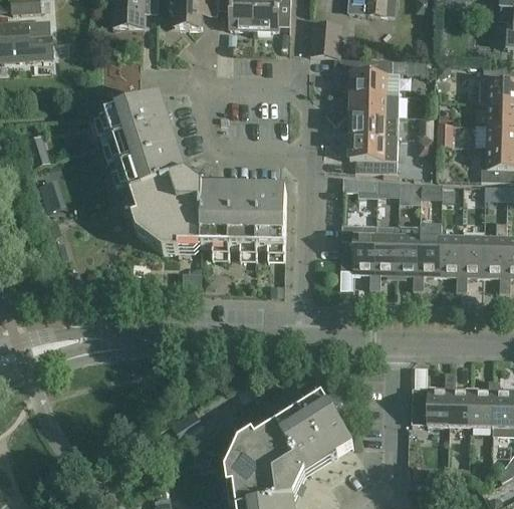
[(12,0),(12,13),(40,12),(39,0),(12,0)]
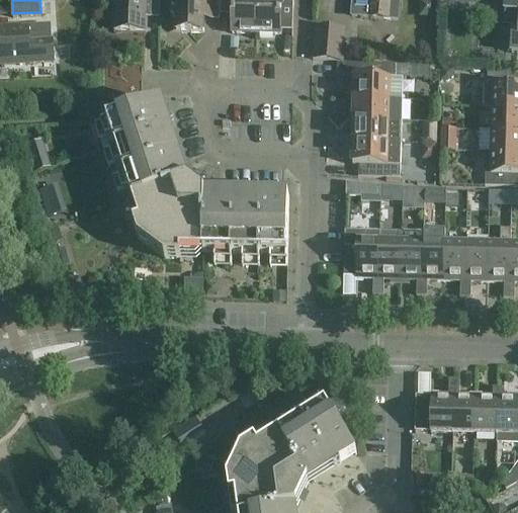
[(146,27),(146,4),(160,5),(160,0),(114,0),(114,26),(146,27)]
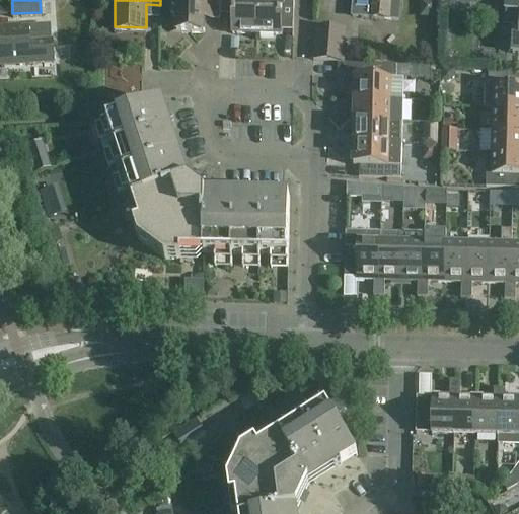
[(221,2),(221,0),(171,0),(172,10),(175,16),(175,28),(204,28),(204,16),(205,8),(221,9),(221,2)]
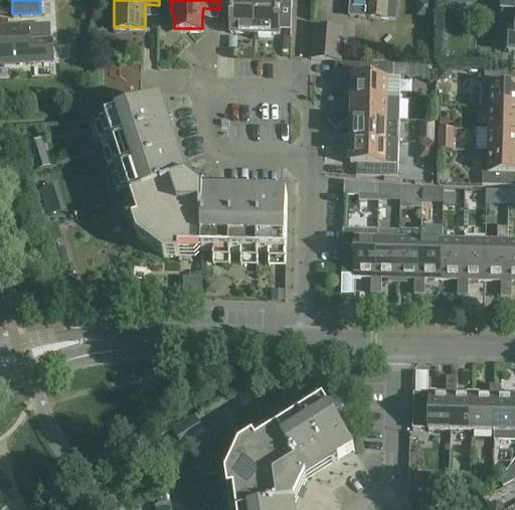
[(230,29),(254,30),(255,0),(219,0),(219,2),(231,3),(231,11),(230,29)]
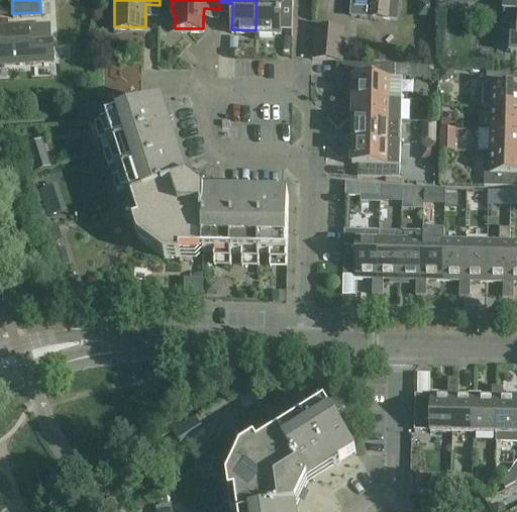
[(256,0),(255,30),(280,30),(281,4),(293,4),(293,0),(256,0)]
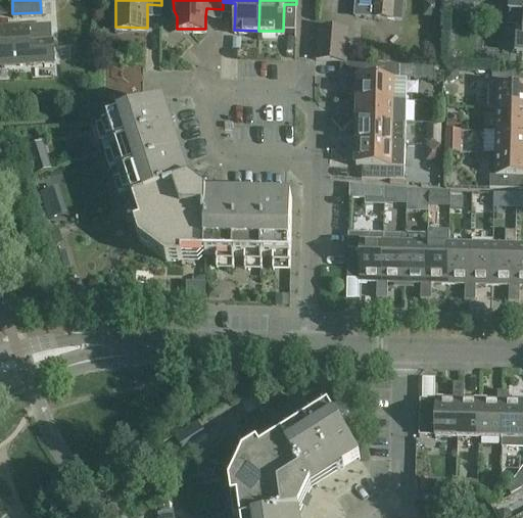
[(355,0),(354,12),(400,16),(401,0),(355,0)]
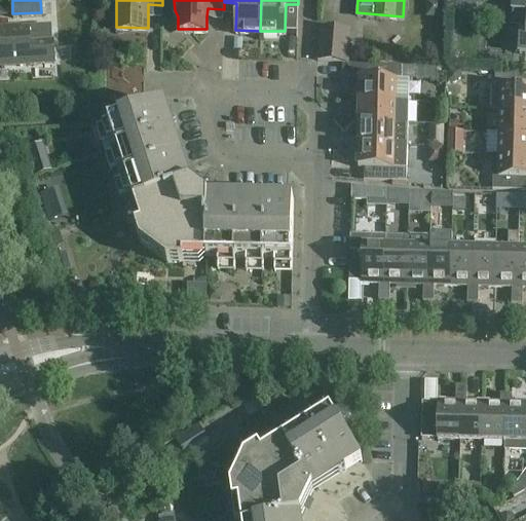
[(443,13),(443,0),(425,0),(425,13),(443,13)]
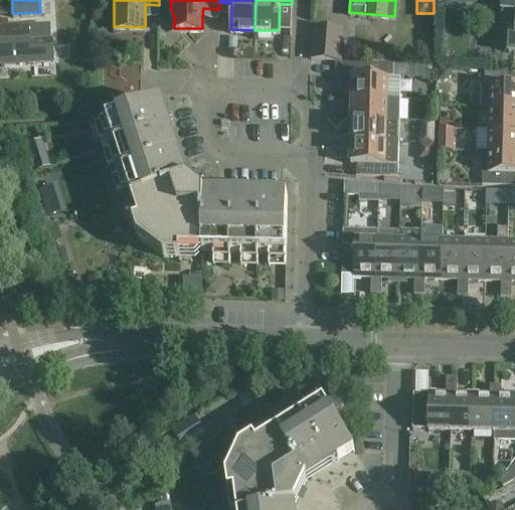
[(499,0),(499,6),(502,7),(501,21),(510,22),(508,48),(514,48),(514,0),(499,0)]
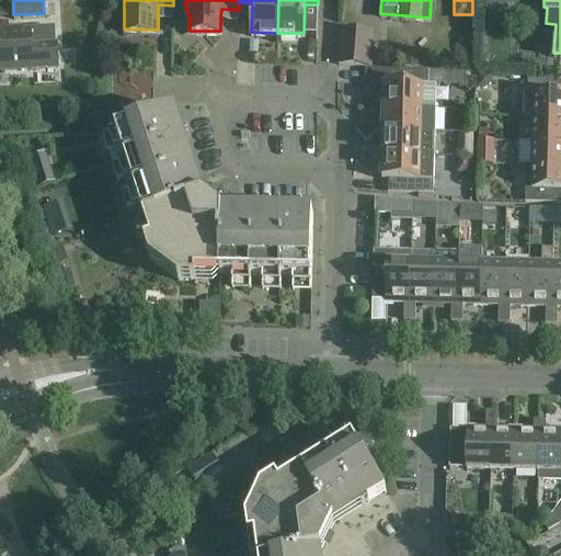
[(13,27),(13,25),(0,26),(0,66),(58,63),(56,41),(55,41),(54,23),(30,25),(31,27),(13,27)]
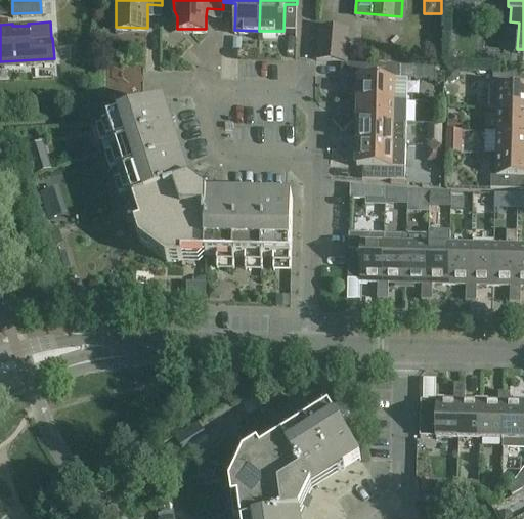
[(346,59),(349,27),(318,24),(316,56),(346,59)]
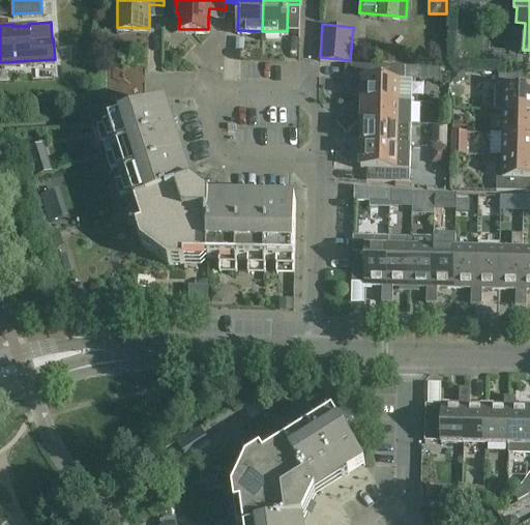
[(382,44),(381,59),(394,59),(394,45),(382,44)]
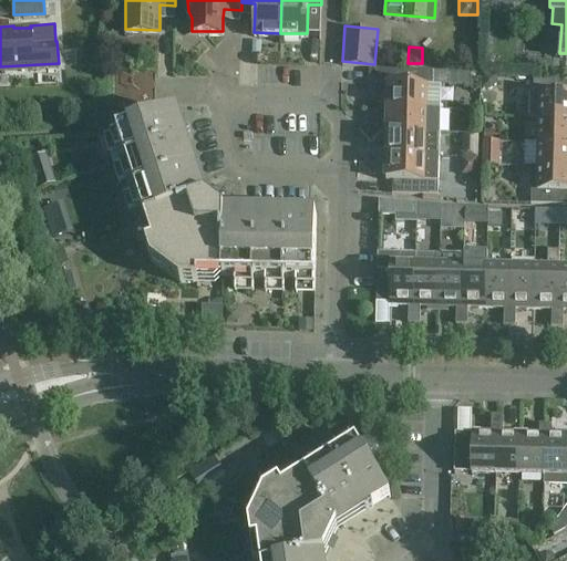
[(388,79),(388,104),(426,105),(426,81),(432,81),(433,66),(395,66),(394,79),(388,79)]
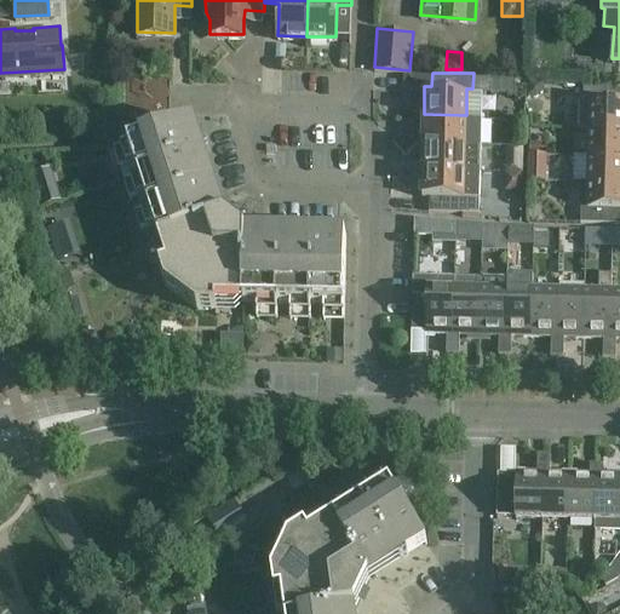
[(541,86),(541,80),(528,79),(527,92),(535,92),(541,86)]
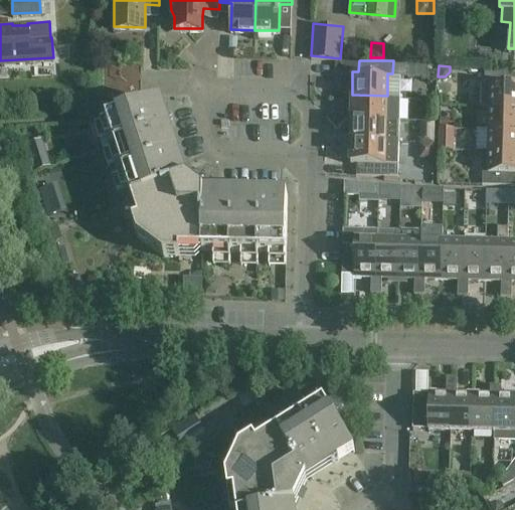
[(480,104),(488,104),(514,104),(514,69),(484,69),(484,81),(481,81),(480,104)]
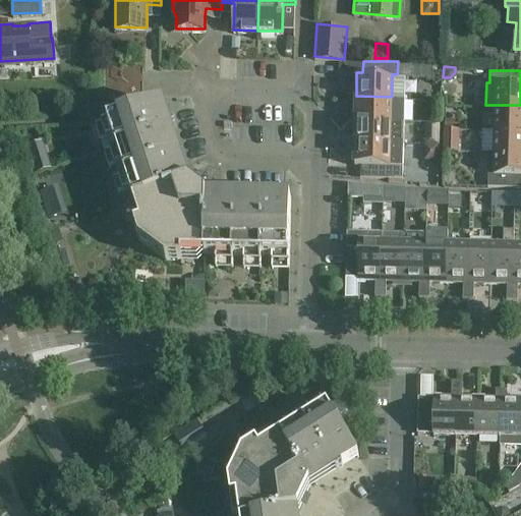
[(355,118),(403,119),(404,97),(392,97),(356,96),(355,118)]
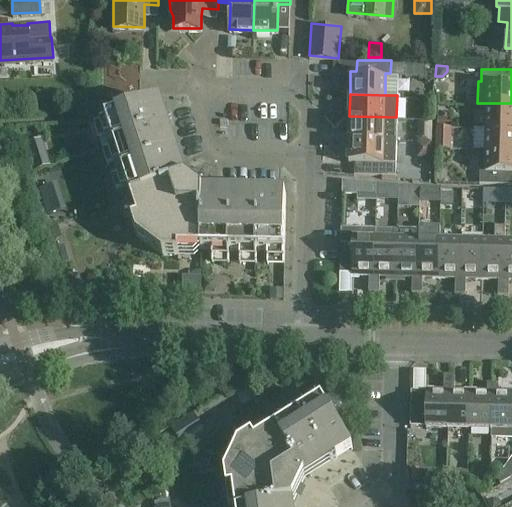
[(212,253),(228,253),(228,247),(239,247),(239,253),(256,254),(256,248),(267,248),(267,254),(284,254),(285,190),(202,188),(185,176),(160,97),(99,116),(104,132),(110,130),(113,141),(107,143),(112,159),(118,157),(121,167),(116,169),(121,185),(127,183),(130,194),(136,193),(142,213),(131,216),(136,232),(162,251),(178,252),(179,240),(200,240),(200,246),(212,247),(212,253)]
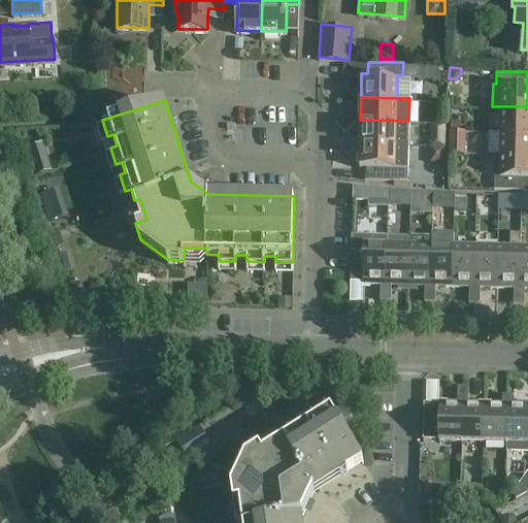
[(527,106),(500,106),(500,129),(527,129),(527,106)]
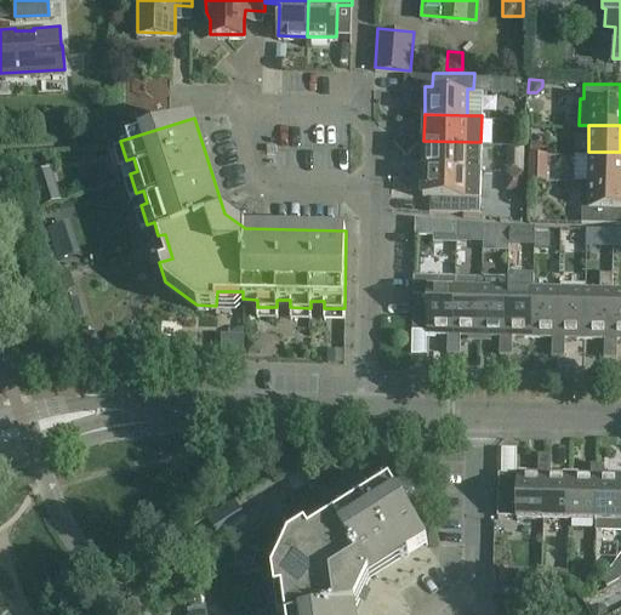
[(400,134),(412,146),(417,141),(406,127),(400,134)]
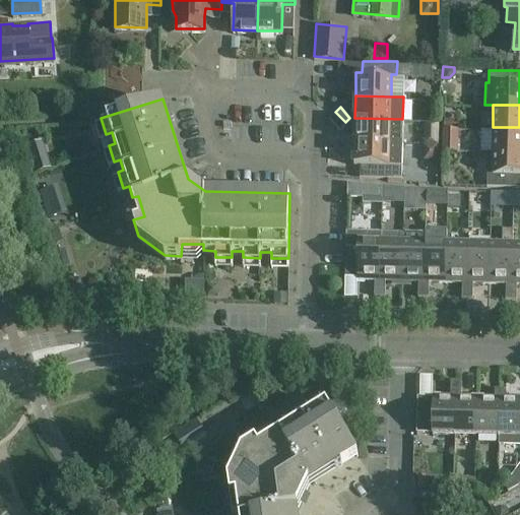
[(345,122),(335,112),(330,117),(339,127),(345,122)]
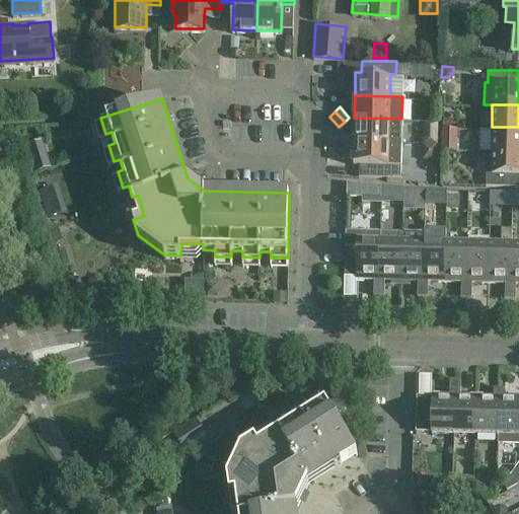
[(354,139),(400,140),(401,119),(354,118),(354,139)]
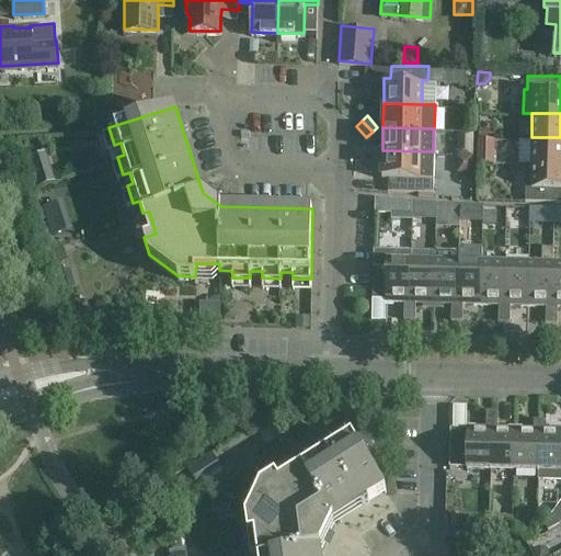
[(492,162),(493,137),(476,136),(476,162),(492,162)]
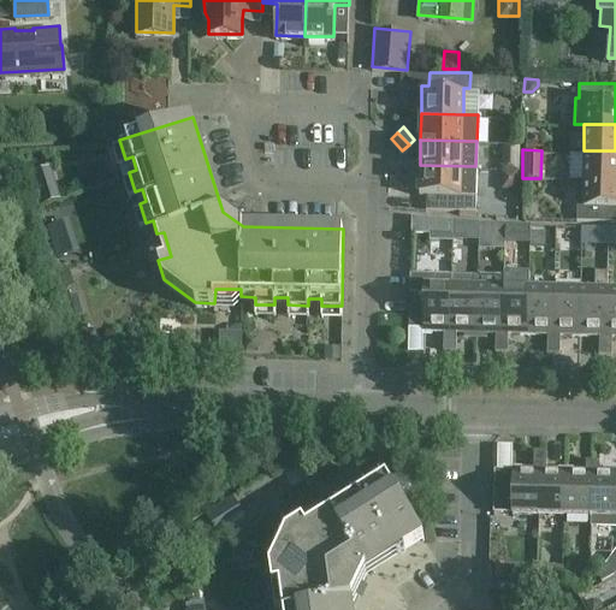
[(615,150),(584,150),(582,176),(615,177),(615,150)]
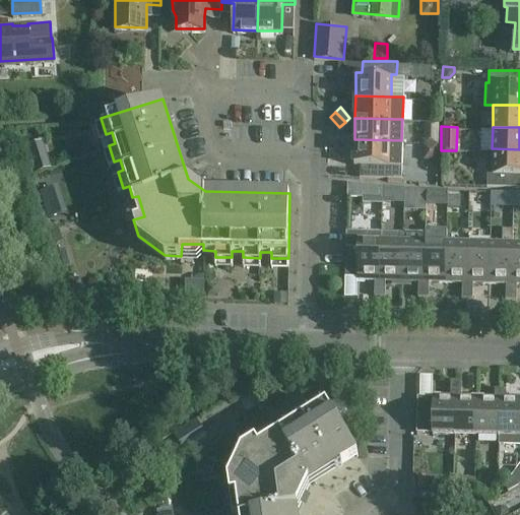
[(43,138),(24,143),(33,170),(51,165),(43,138)]
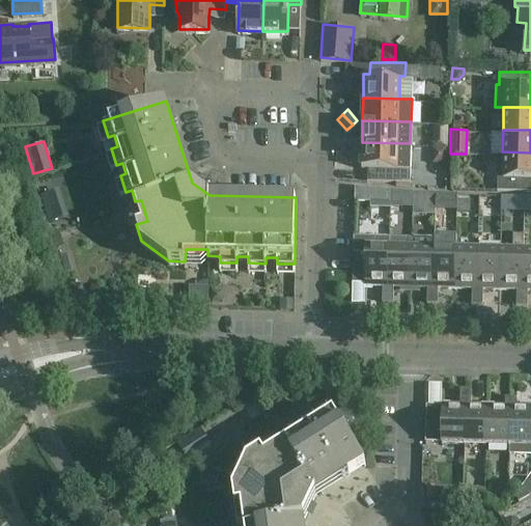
[(410,143),(362,142),(361,165),(367,165),(367,177),(410,178),(410,143)]
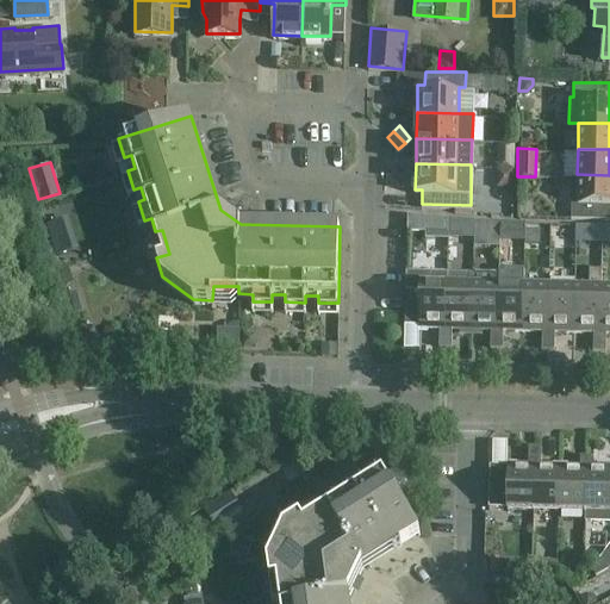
[(609,175),(577,174),(577,200),(571,200),(571,215),(609,216),(609,175)]
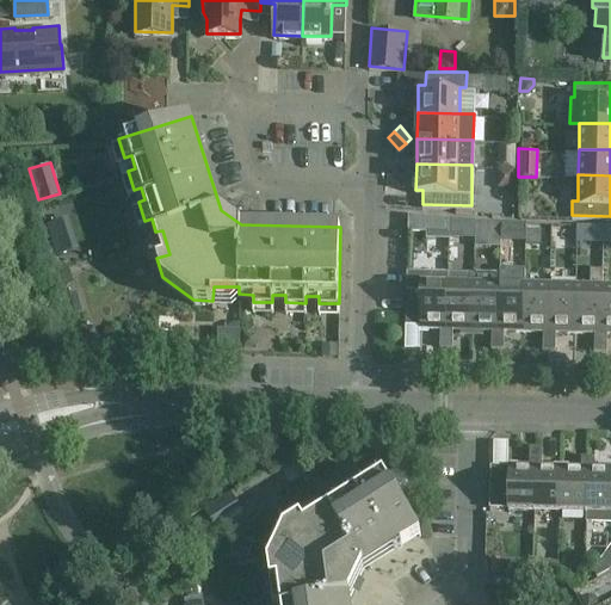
[(427,224),(429,209),(409,208),(408,223),(427,224)]
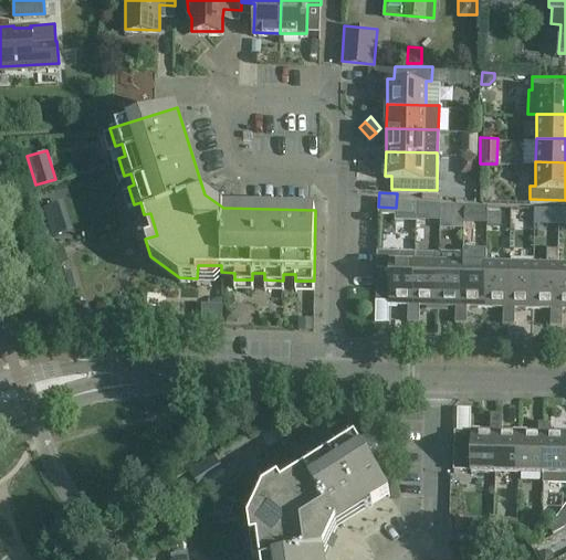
[(67,226),(58,198),(42,203),(52,232),(67,226)]
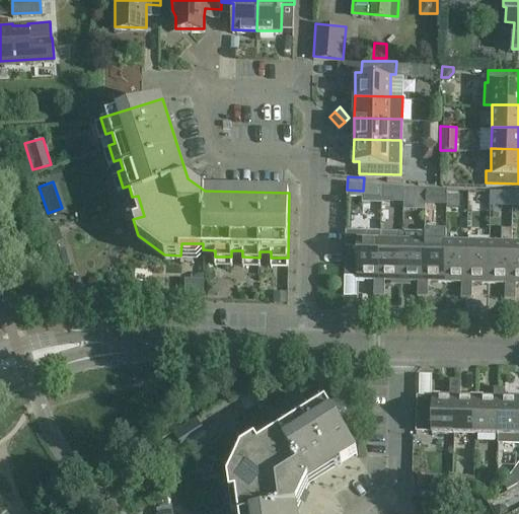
[(417,186),(402,186),(402,206),(417,206),(417,186)]
